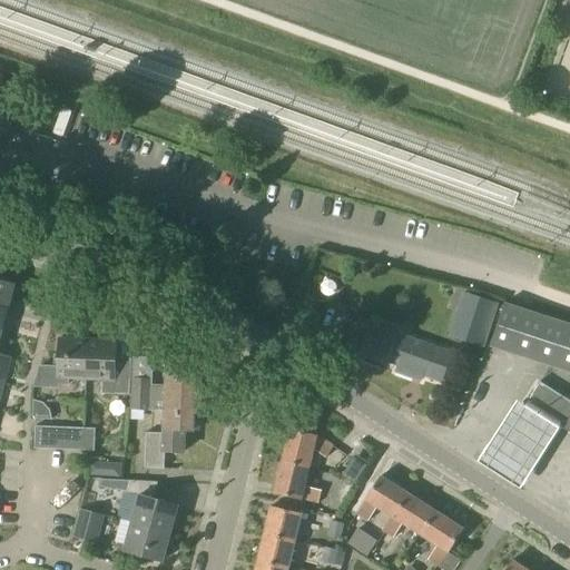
[(0,305),(8,308),(13,284),(0,279),(0,305)]
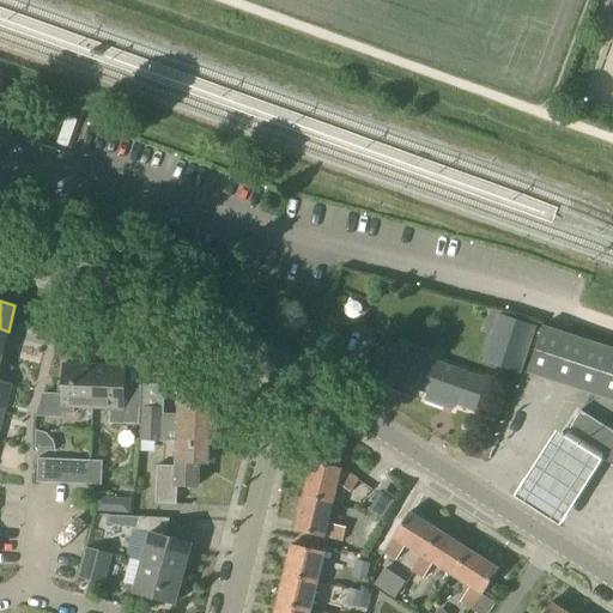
[(536,327),(497,314),(481,362),(520,375),(536,327)]
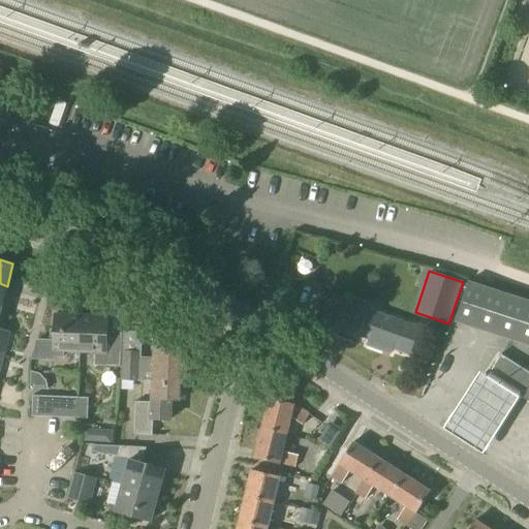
[(528,345),(528,302),(468,282),(455,321),(528,345)]
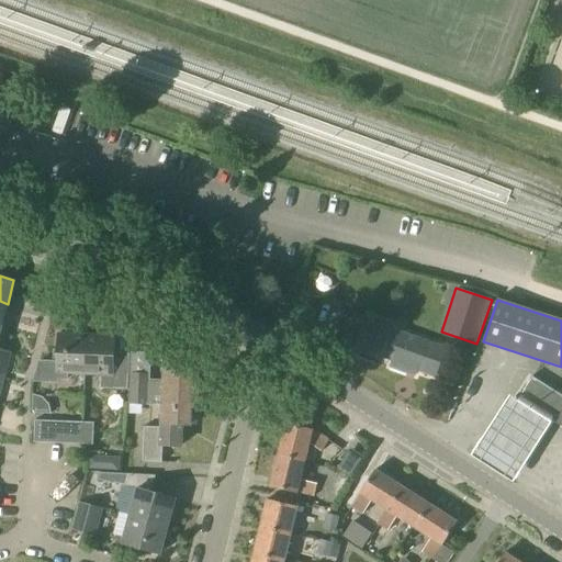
[(435,378),(446,348),(390,328),(391,325),(369,317),(357,351),(379,359),(380,357),(392,361),(390,368),(415,378),(417,371),(435,378)]
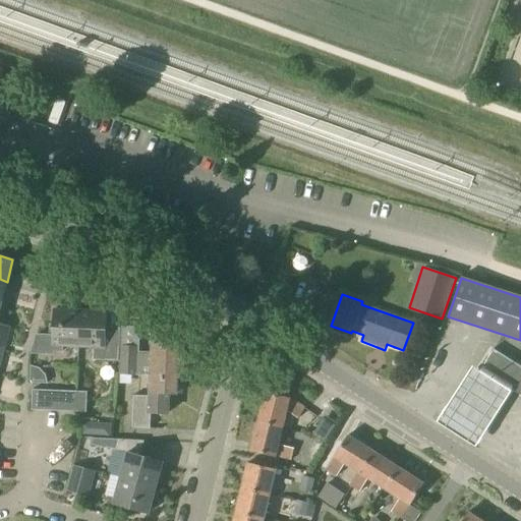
[(78,347),(79,310),(53,309),(52,336),(35,335),(30,354),(53,355),(53,352),(62,352),(63,347),(78,347)]
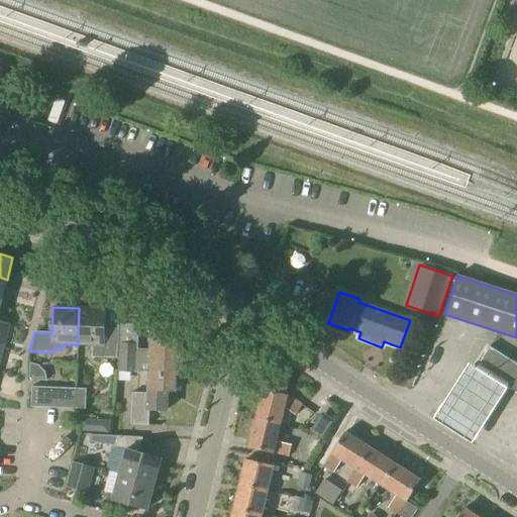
[(79,308),(78,344),(92,345),(92,357),(103,357),(116,358),(118,326),(104,325),(105,309),(79,308)]
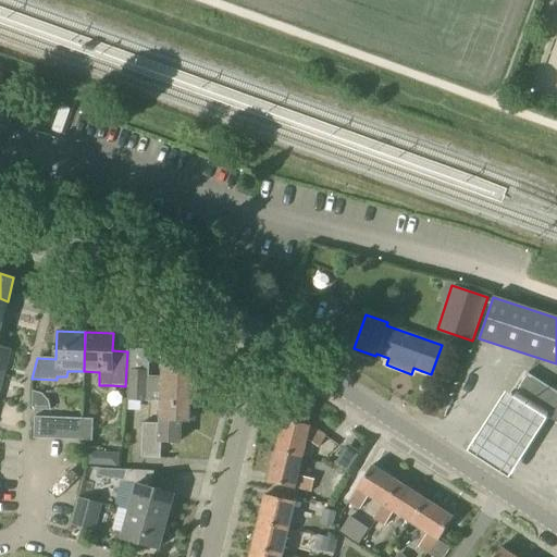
[(10,349),(0,346),(0,369),(4,371),(10,349)]
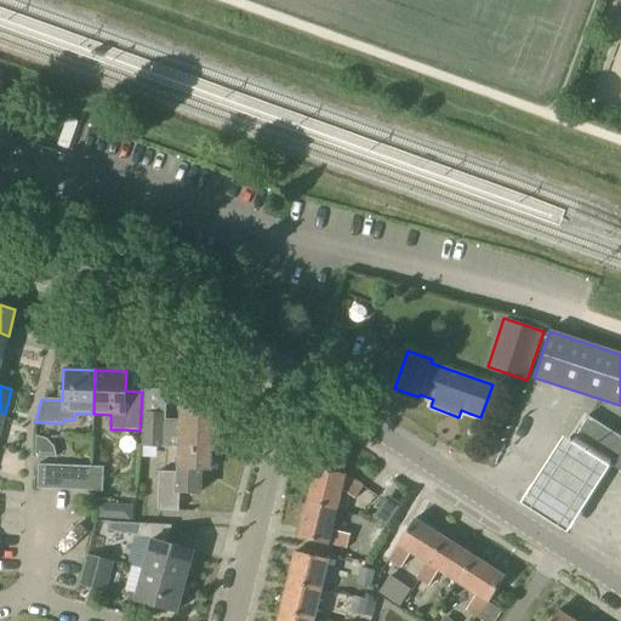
[(181,449),(216,449),(217,411),(182,410),(182,422),(163,422),(163,414),(142,414),(141,448),(181,448),(181,449)]
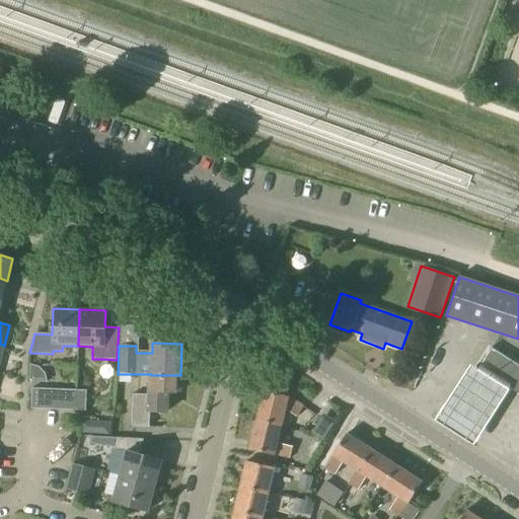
[(518,366),(492,349),(479,367),(501,381),(518,392),(518,366)]
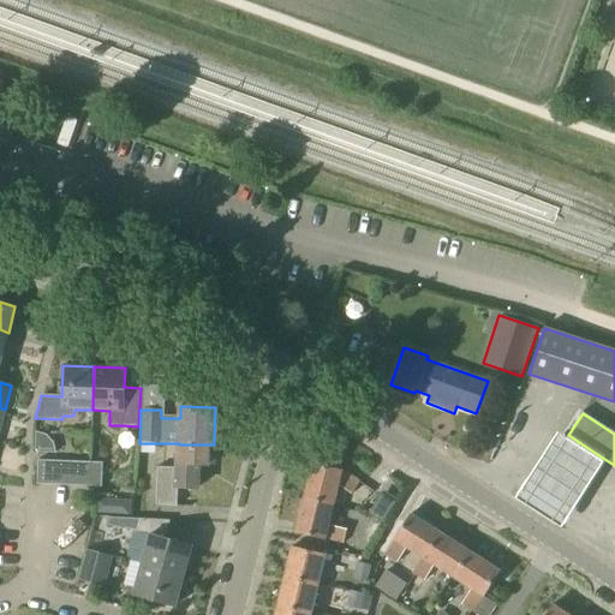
[(555,430),(515,491),(563,523),(603,460),(555,430)]
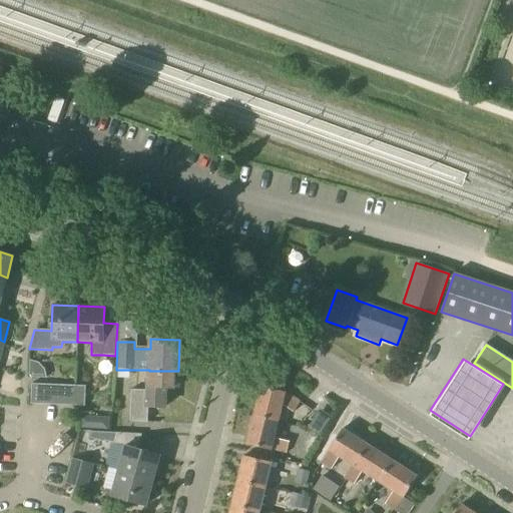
[(46,378),(44,370),(38,363),(29,360),(29,378),(46,378)]
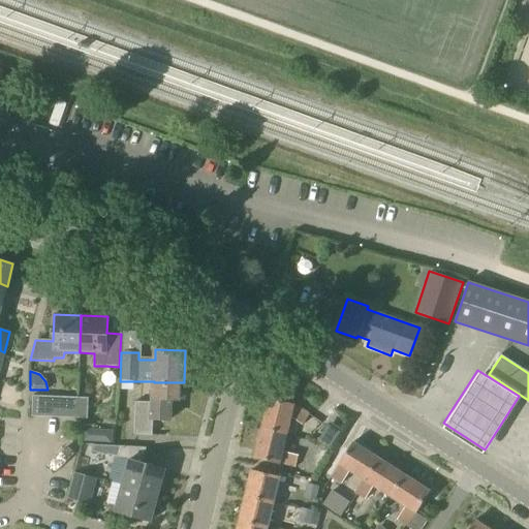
[(183,400),(184,382),(154,382),(153,403),(134,402),(133,435),(152,436),(152,421),(168,421),(169,400),(178,401),(178,400),(183,400)]
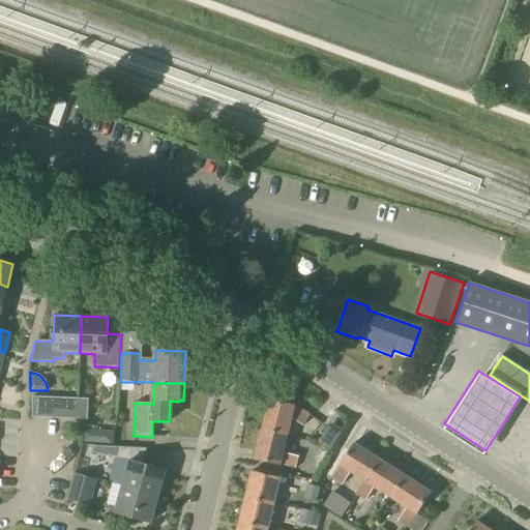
[(77,419),(78,399),(51,398),(32,398),(31,418),(50,418),(77,419)]
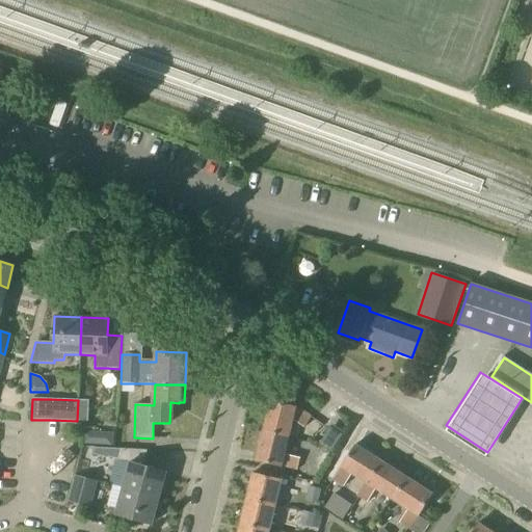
[(78,400),(77,421),(87,422),(88,401),(78,400)]
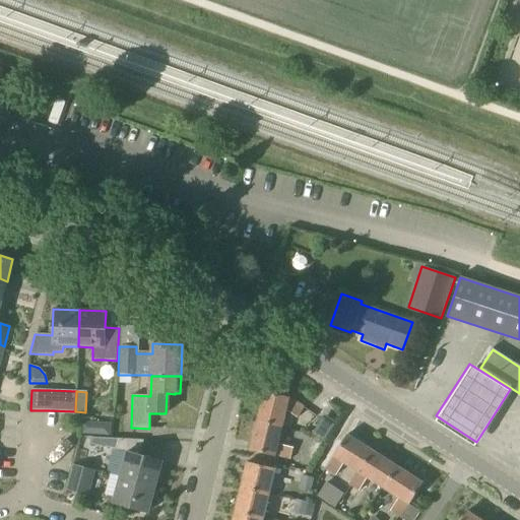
[(256,420),(281,427),(285,410),(298,418),(304,408),(288,398),(264,392),(256,420)]
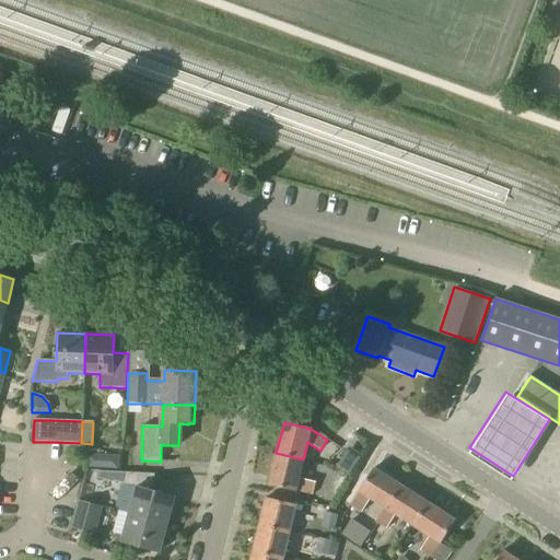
[(298,478),(303,459),(276,453),(268,485),(313,497),(316,482),(298,478)]
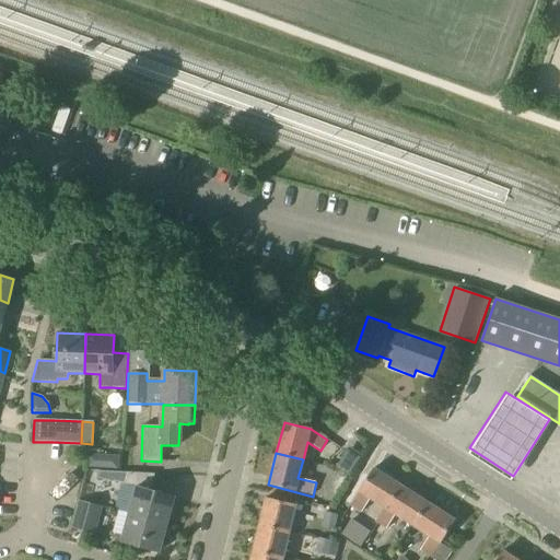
[(359,492),(349,505),(361,513),(370,499),(384,508),(386,509),(400,486),(373,468),(359,492)]
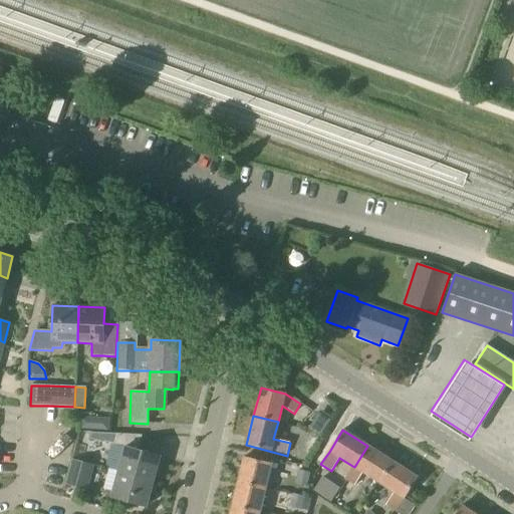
[(115,434),(113,444),(125,447),(118,472),(153,482),(160,457),(138,451),(142,436),(115,434)]
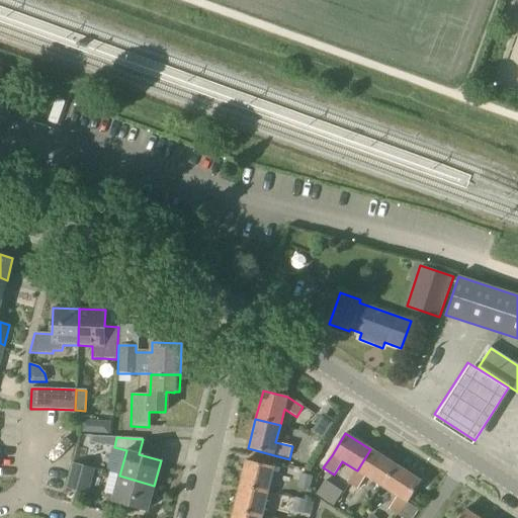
[(349,485),(342,497),(349,502),(366,477),(381,487),(396,465),(370,449),(357,470),(355,469),(347,483),(349,485)]
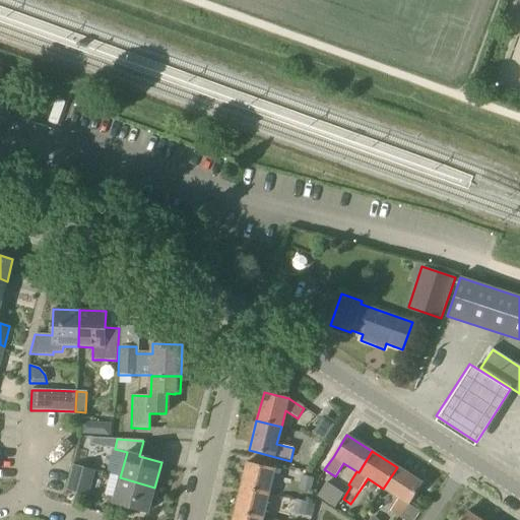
[(241,488),(268,494),(274,469),(247,462),(241,488)]
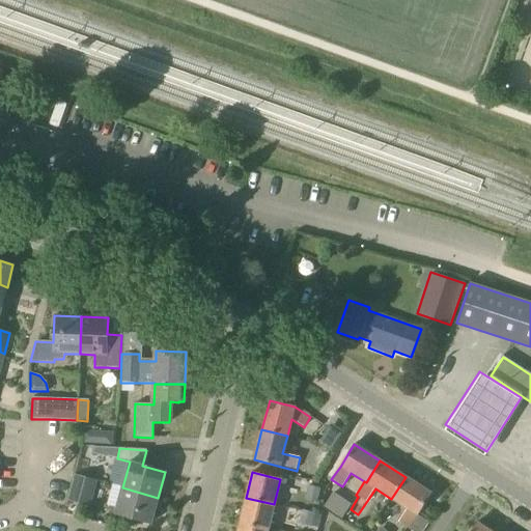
[(89,507),(96,480),(74,474),(67,500),(66,501),(89,507)]
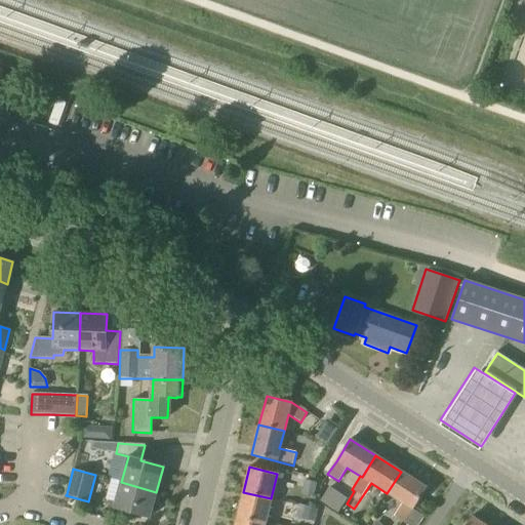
[(401,472),(387,493),(403,503),(394,517),(400,521),(404,523),(412,510),(427,488),(401,472)]
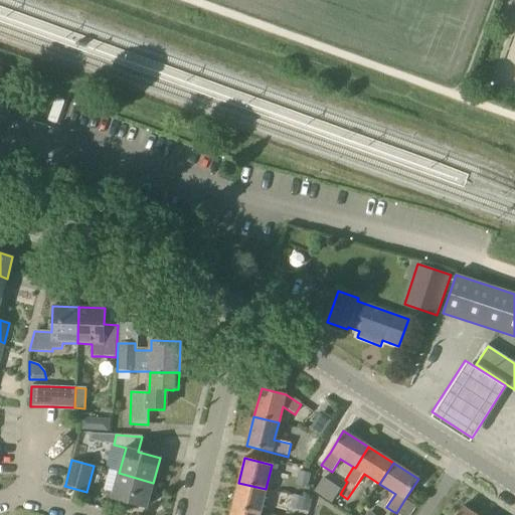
[(109,470),(104,490),(113,492),(112,498),(146,508),(153,483),(119,473),(109,470)]
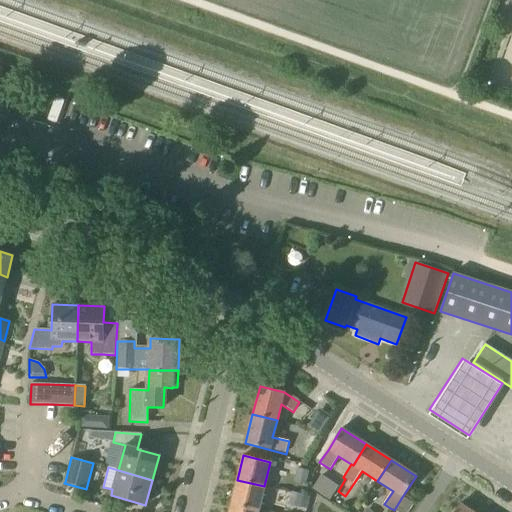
[(329,500),(338,486),(321,474),(312,488),(329,500)]
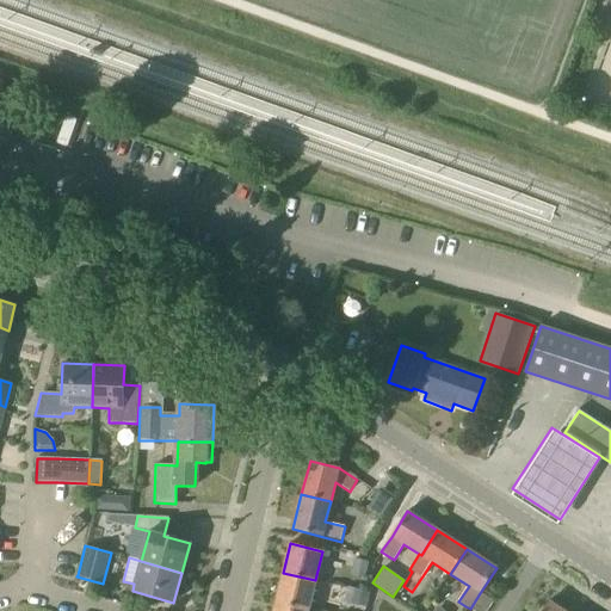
[(308,609),(315,580),(283,573),(276,602),(308,609)]
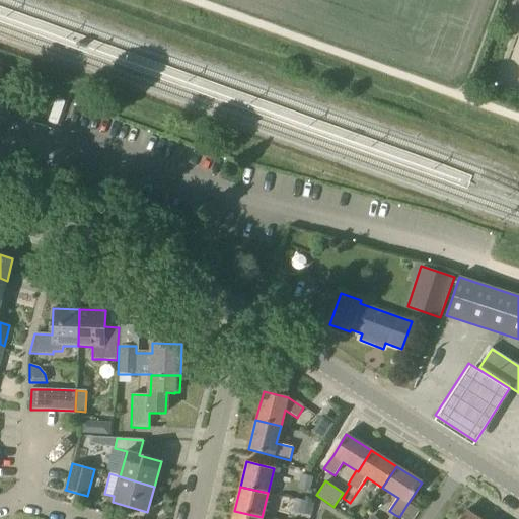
[(269,512),(281,514),(285,495),(273,493),(269,512)]
